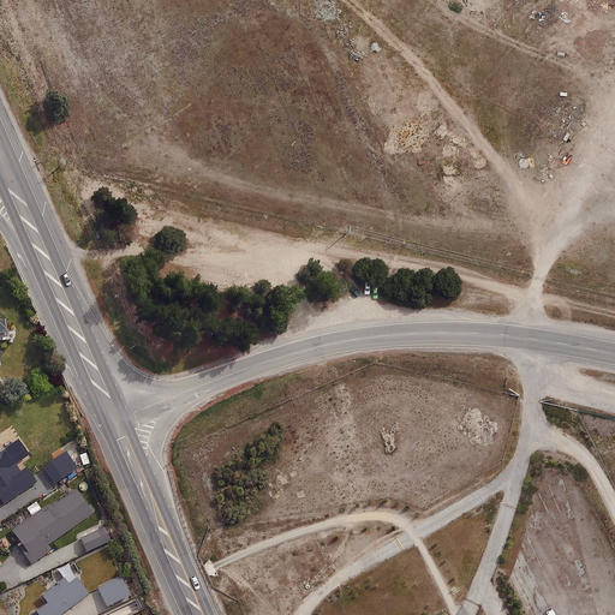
[(6,448),(0,452),(0,494),(6,502),(37,482),(27,466),(21,470),(6,448)]
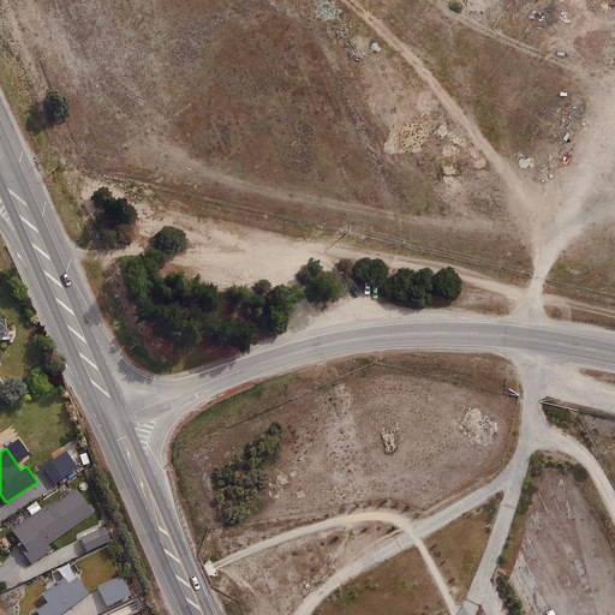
[(66,451),(43,467),(55,483),(77,467),(66,451)]
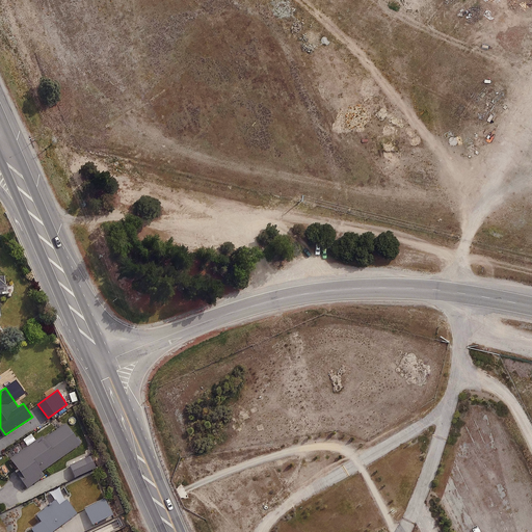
[(64,420),(10,459),(28,484),(83,445),(64,420)]
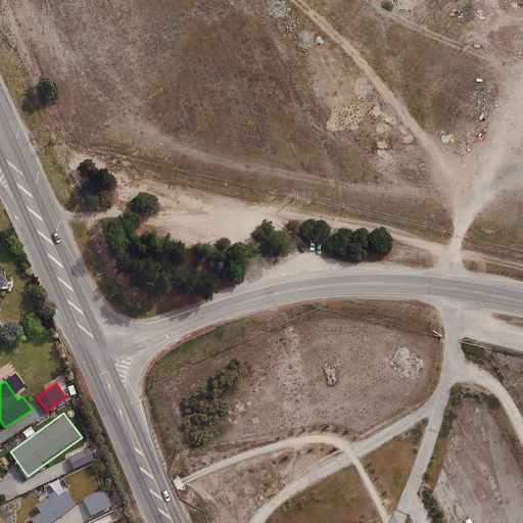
[(90,448),(68,458),(74,469),(95,460),(90,448)]
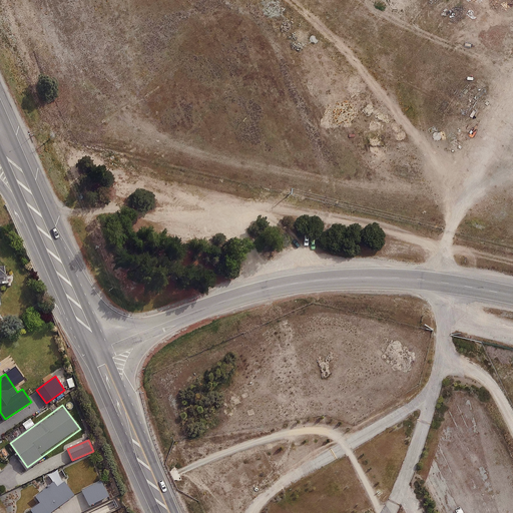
[(39,502),(30,509),(32,512),(49,512),(75,494),(64,480),(57,486),(53,481),(34,496),(39,502)]
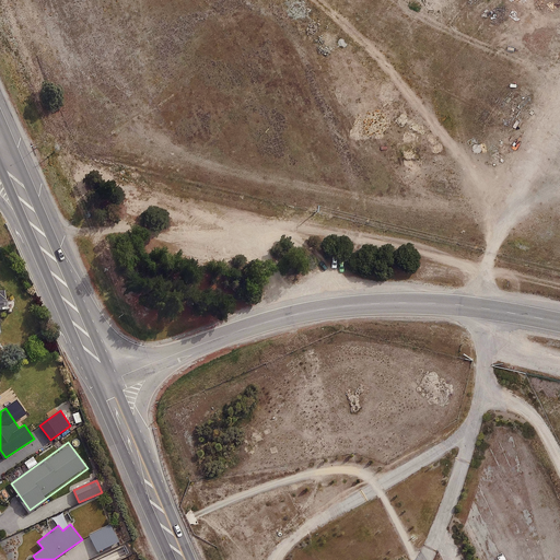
[(111,525),(90,535),(97,551),(118,541),(111,525)]
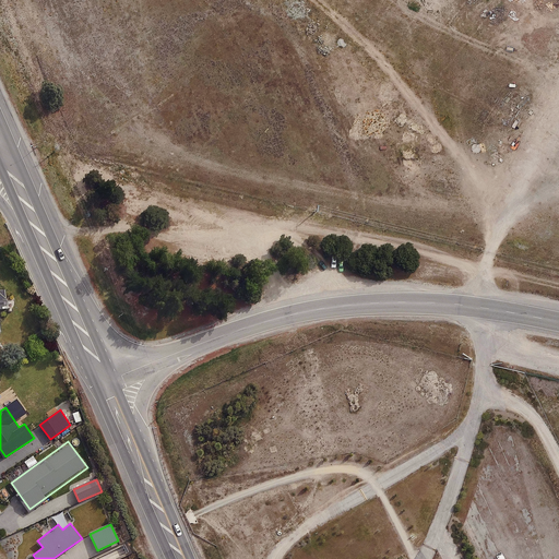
All buildings are outlined.
